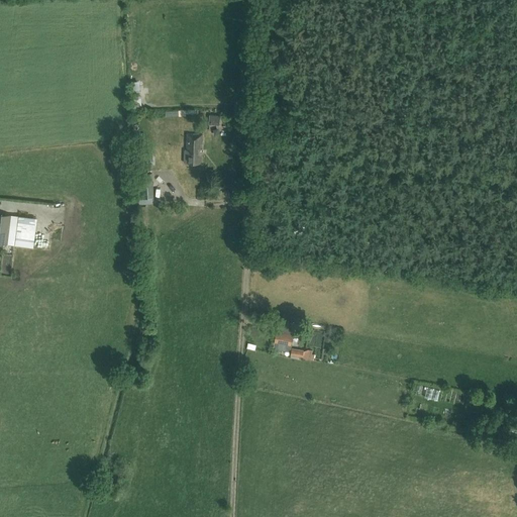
[(133,96),(141,96),(141,85),(133,85),(133,96)]
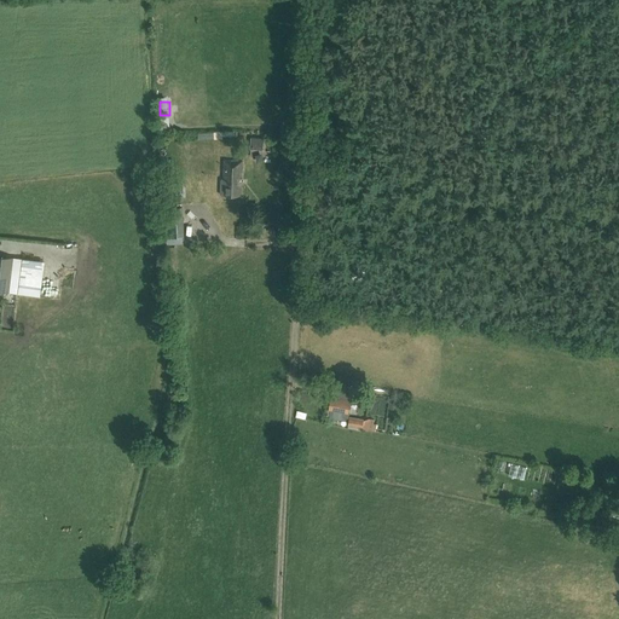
[(267,152),(267,140),(255,140),(254,152),(267,152)]
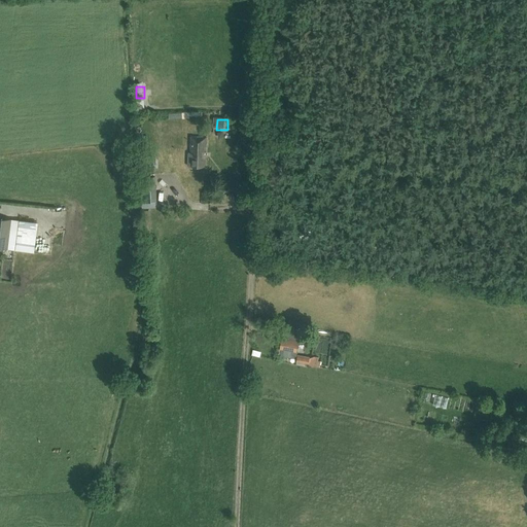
[(187,165),(205,166),(207,136),(191,136),(190,152),(188,152),(187,165)]
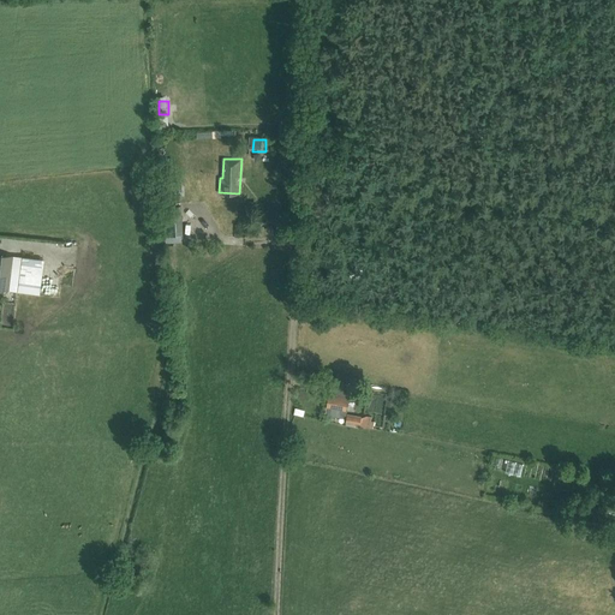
[(168,185),(169,197),(183,197),(181,184),(168,185)]
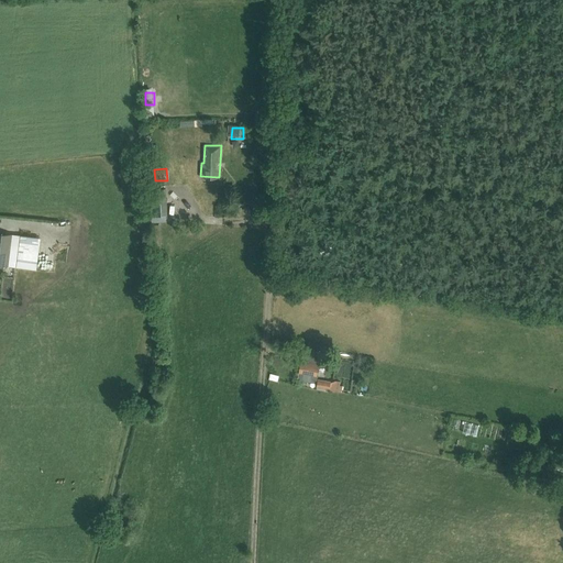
[(166,188),(150,189),(151,216),(167,214),(166,188)]
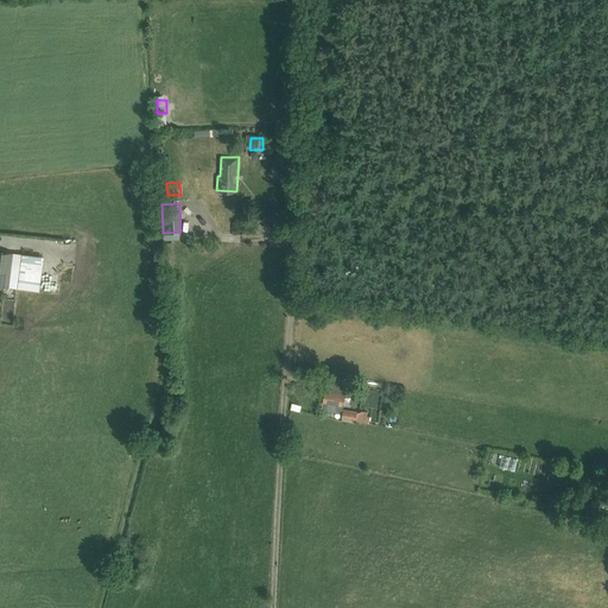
[(0,285),(8,286),(13,252),(0,251),(0,285)]
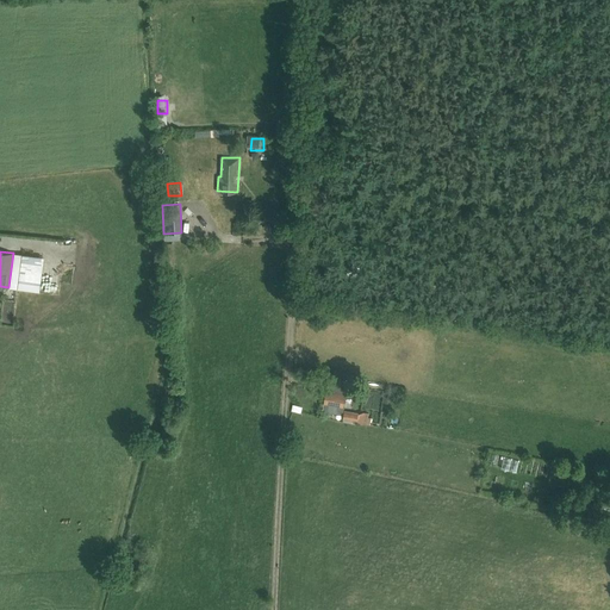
[(347,386),(341,386),(341,378),(329,375),(328,384),(323,410),(342,414),(347,386)]
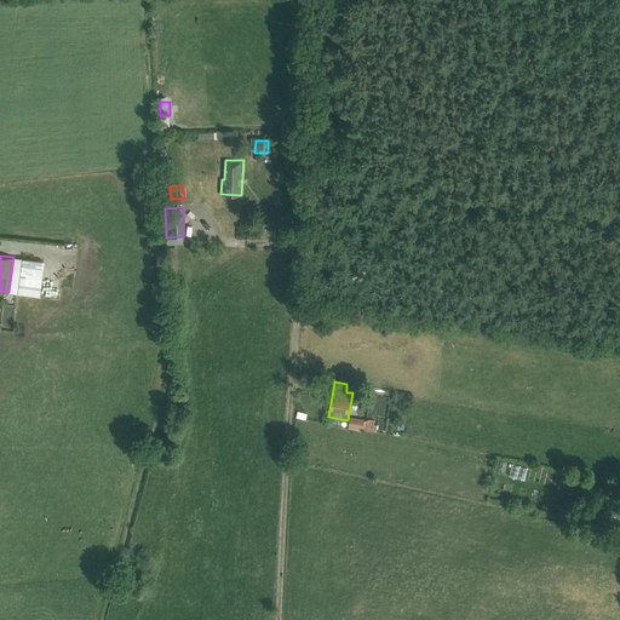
[(350,418),(349,426),(348,429),(361,431),(362,430),(377,431),(377,425),(374,424),(374,420),(365,419),(365,420),(350,418)]
